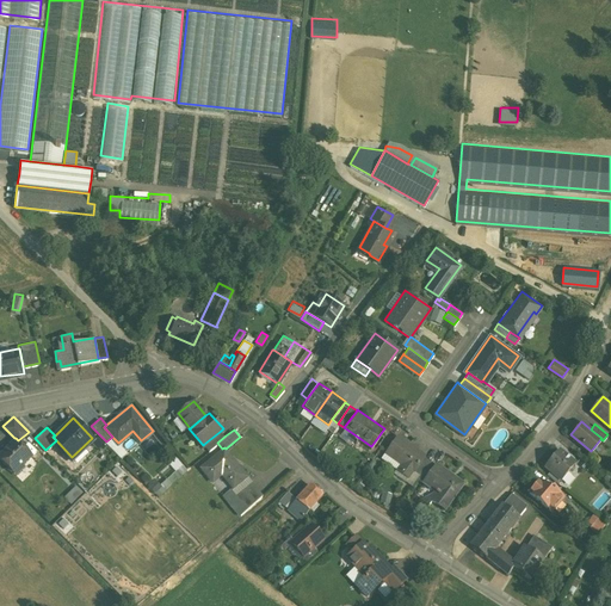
[(221,431),(204,444),(209,450),(217,443),(226,436),(221,431)]
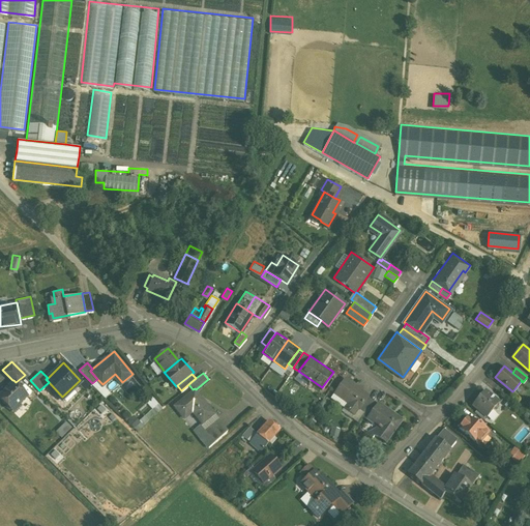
[(369,395),(345,377),(335,390),(350,401),(346,407),(353,413),(358,407),(359,407),(367,395),(369,395)]
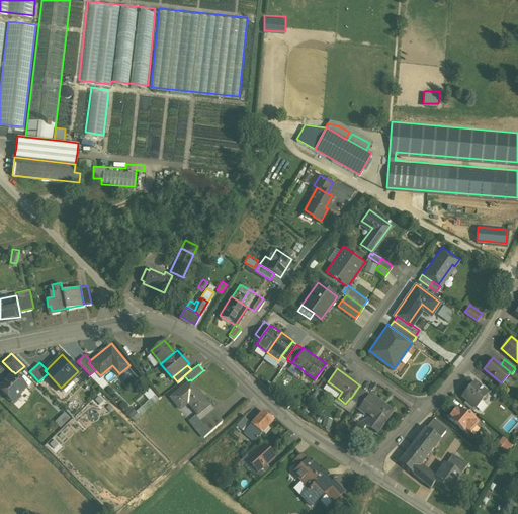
[(12,371),(0,382),(0,387),(5,392),(5,395),(7,397),(10,397),(11,398),(25,384),(15,373),(13,371),(12,371)]
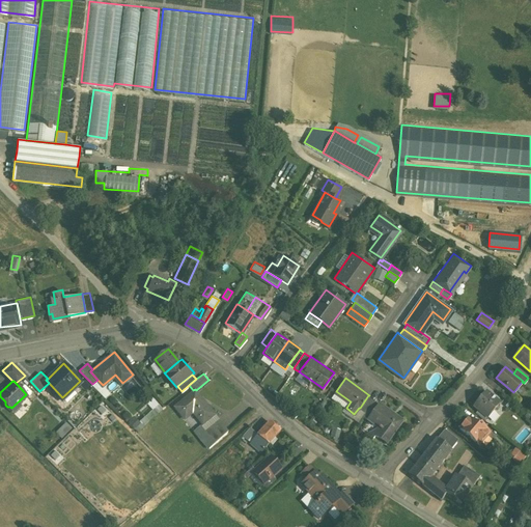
[(196,390),(195,389),(193,390),(174,405),(182,413),(189,407),(202,422),(215,413),(196,390)]
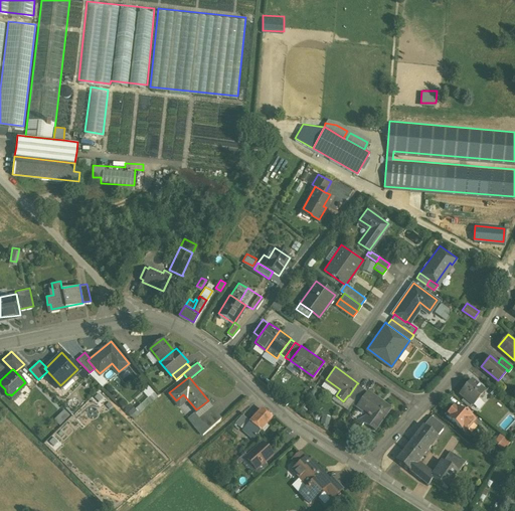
[(485,389),(471,377),(459,392),(473,403),(480,395),(482,394),(484,393),(483,391),(485,389)]
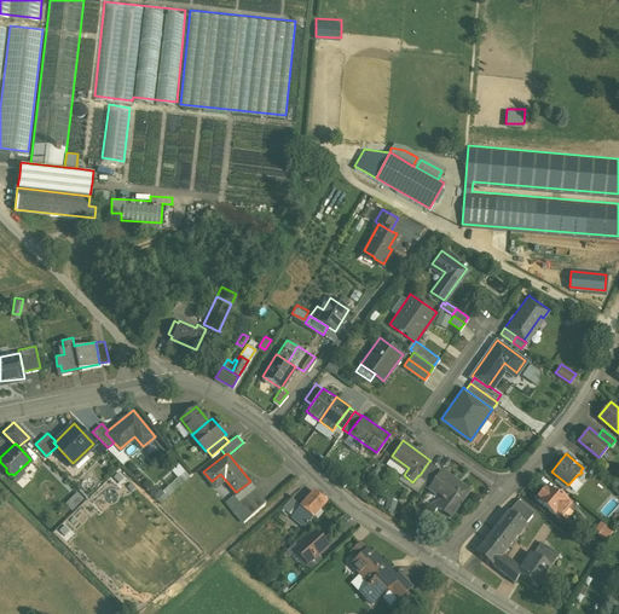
[(171,482),(160,493),(163,498),(190,473),(179,461),(163,476),(171,482)]
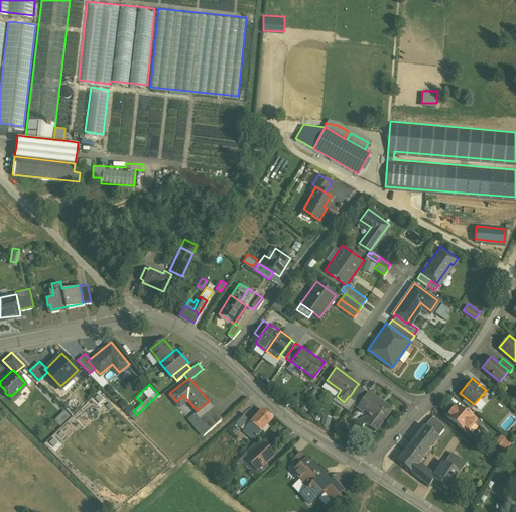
[(358,384),(350,396),(354,400),(355,400),(363,388),(358,384)]
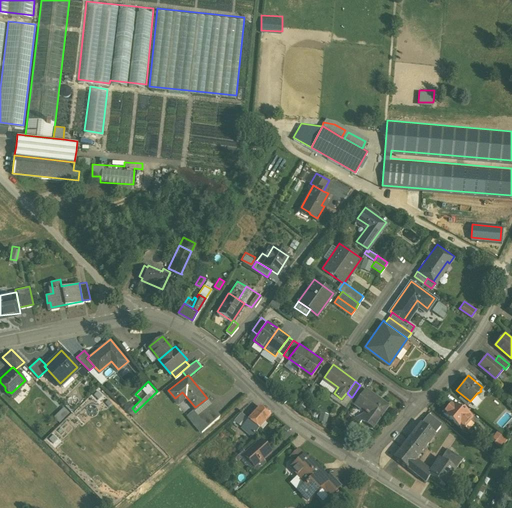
[(360,385),(352,397),(351,397),(349,399),(354,403),(365,388),(360,385)]
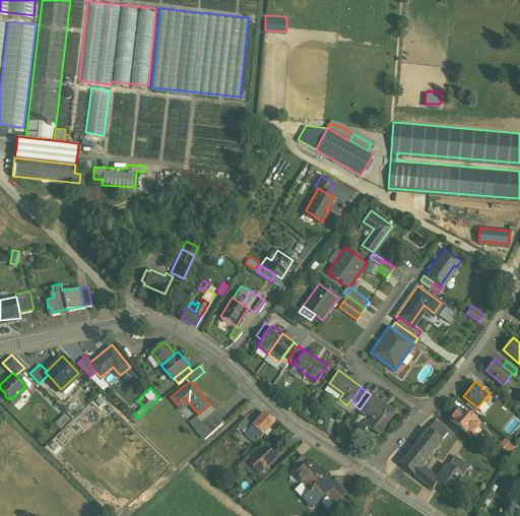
[(394,410),(371,393),(371,394),(360,409),(372,417),(367,425),(378,433),(394,410)]
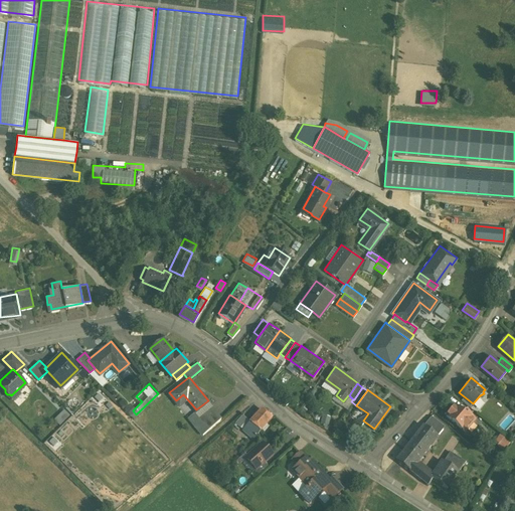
[(122,397),(119,403),(132,411),(136,405),(122,397)]
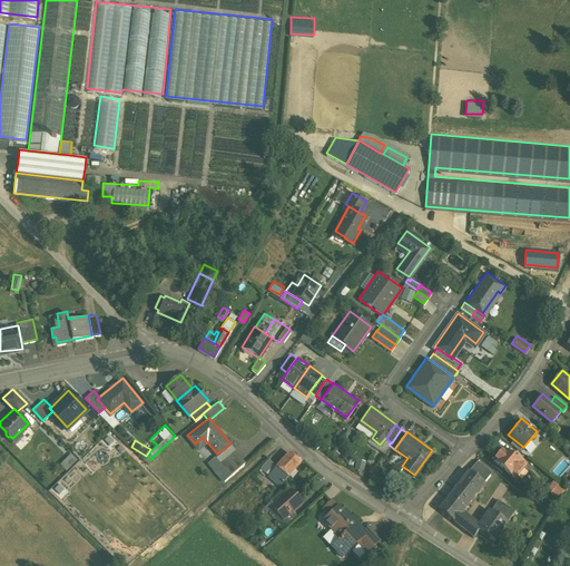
[(514,457),(502,447),(493,458),(513,476),(524,462),(516,456),(514,457)]
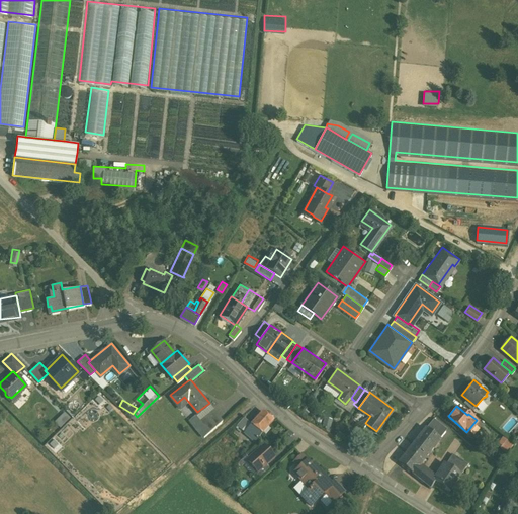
[(223,418),(212,407),(199,418),(209,430),(223,418)]
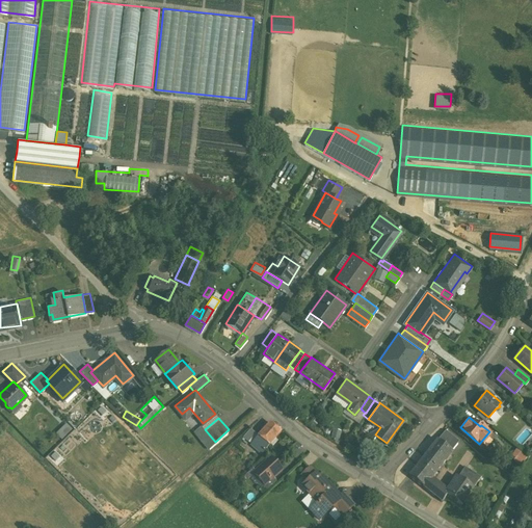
[(67,420),(56,430),(62,437),(73,426),(67,420)]
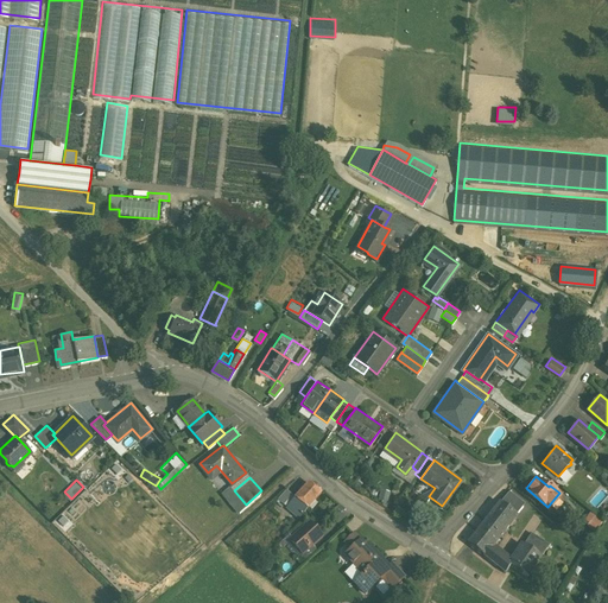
[(295,494),(293,495),(306,505),(320,489),(309,481),(295,494)]
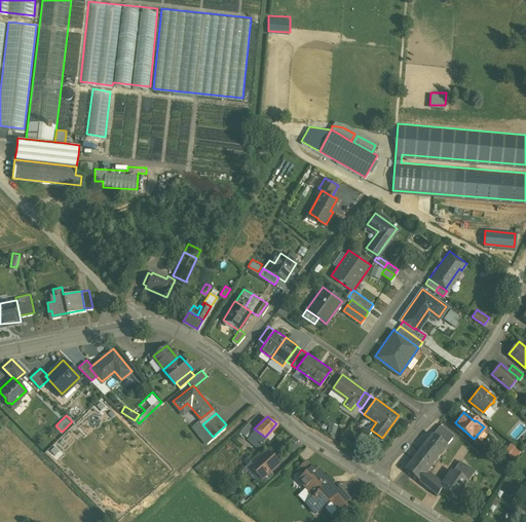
[(202,424),(198,420),(193,424),(207,442),(213,437),(202,424)]
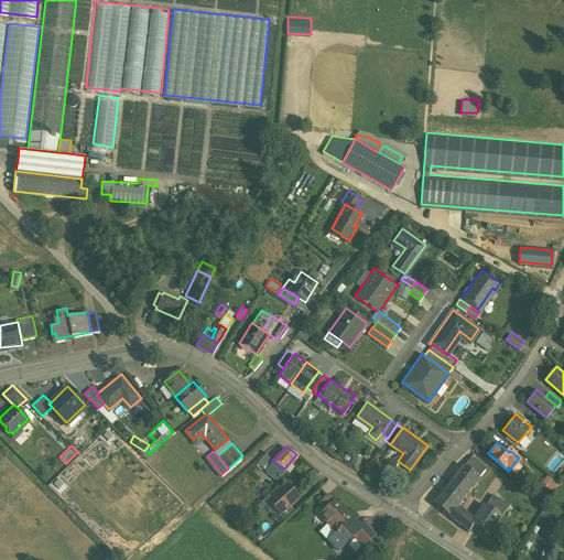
[(273,459),(266,452),(258,461),(266,467),(272,460),(273,459)]
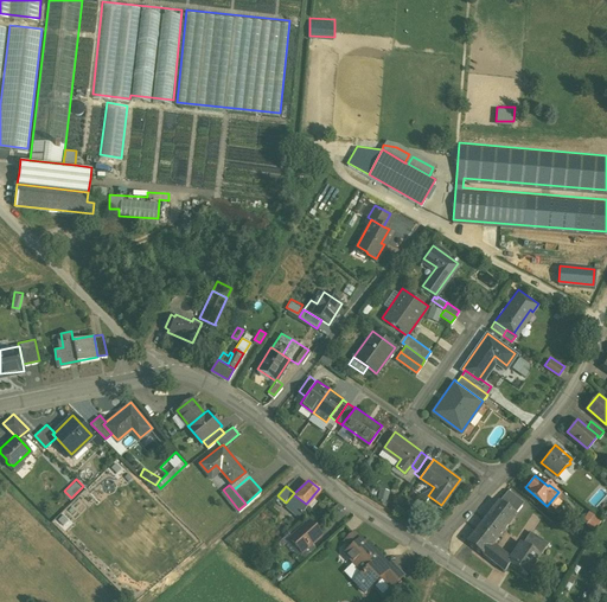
[(506,491),(466,540),(483,552),(490,544),(516,512),(515,512),(522,504),(506,491)]
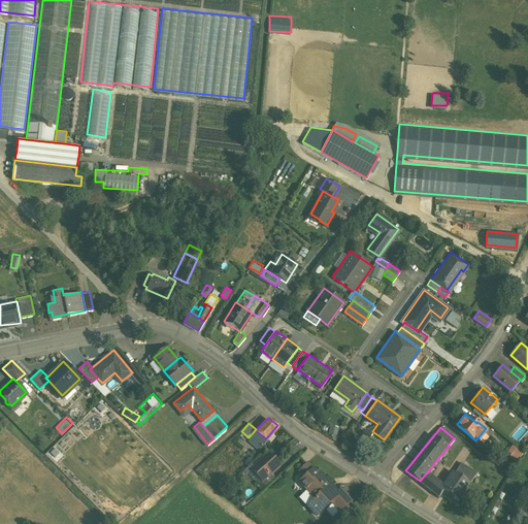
[(266,438),(255,430),(249,437),(248,438),(258,448),(266,438)]
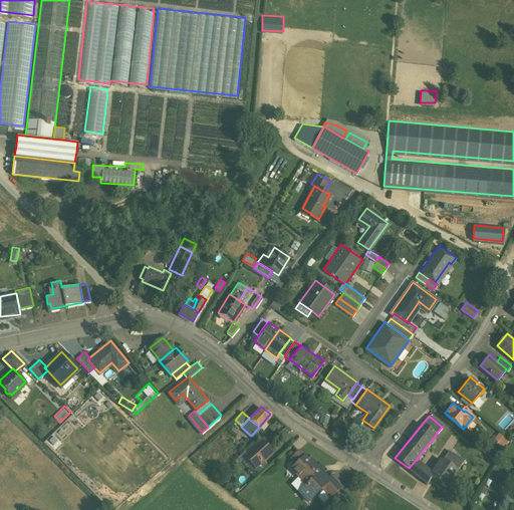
[(262,441),(245,455),(255,465),(263,458),(271,451),(262,441)]
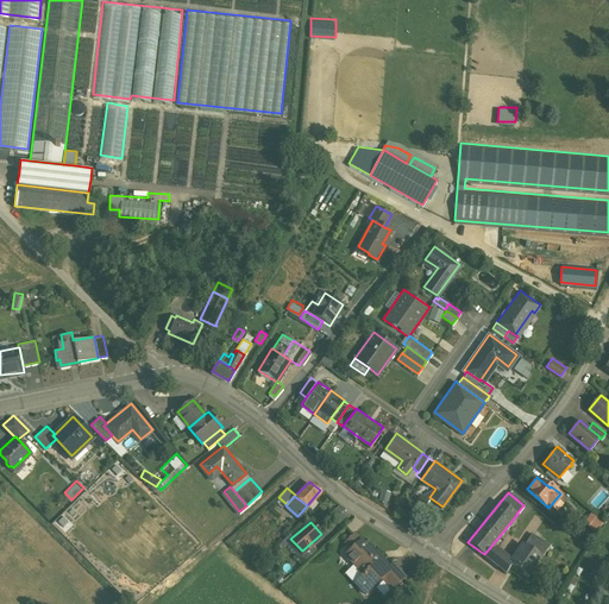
[(550,542),(532,532),(523,543),(541,554),(550,542)]
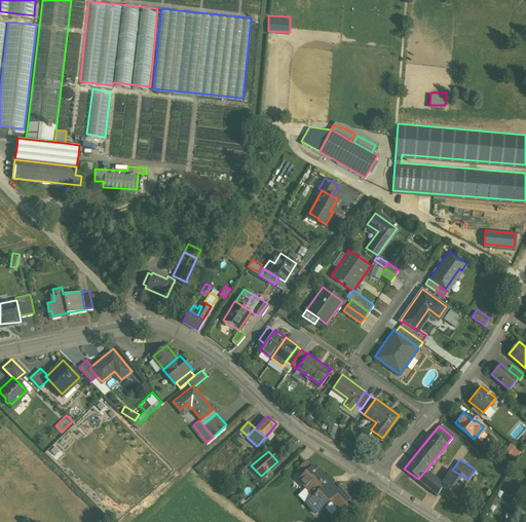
[(316,471),(312,465),(298,478),(314,495),(307,502),(315,512),(324,504),(323,502),(328,496),(333,491),(328,485),(330,482),(317,469),(316,471)]
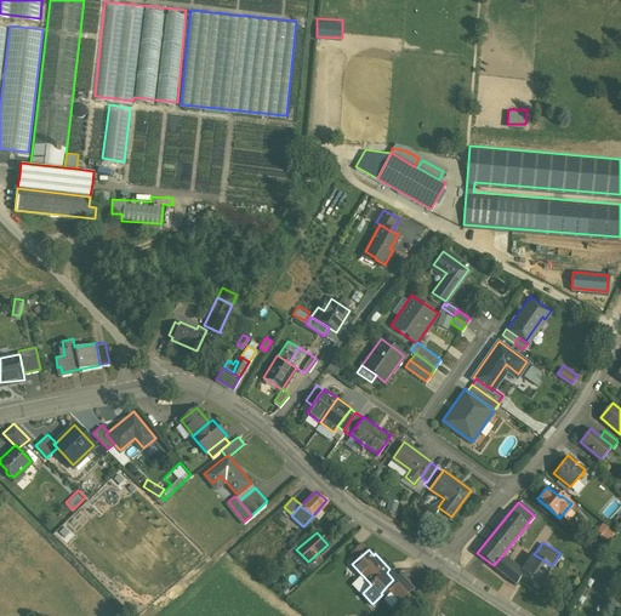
[(308,562),(306,564),(311,570),(323,559),(318,553),(308,562)]
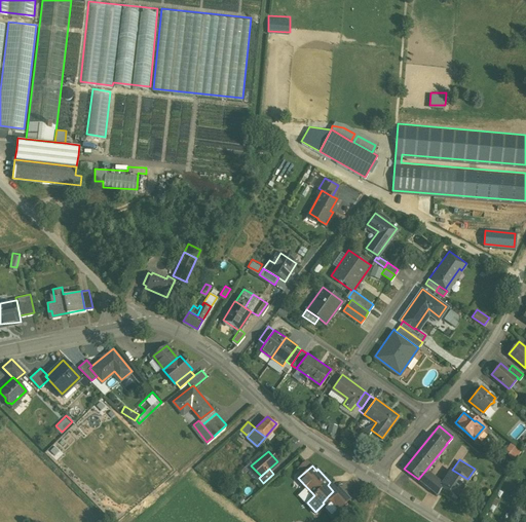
[(467,479),(452,470),(442,485),(441,486),(441,487),(456,496),(467,479)]
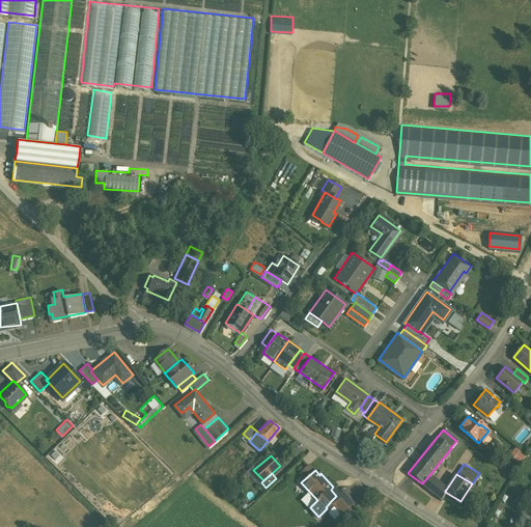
[(446,490),(428,476),(422,483),(441,499),(445,492),(445,491),(446,490)]
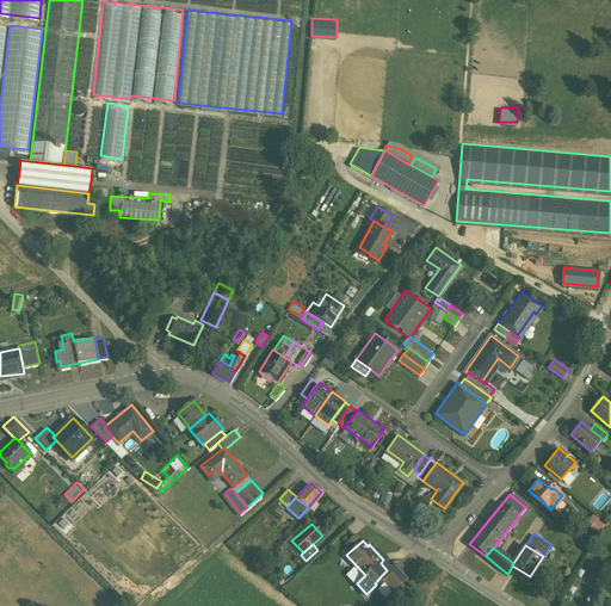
[(387,570),(381,576),(393,589),(406,576),(394,564),(387,570)]
